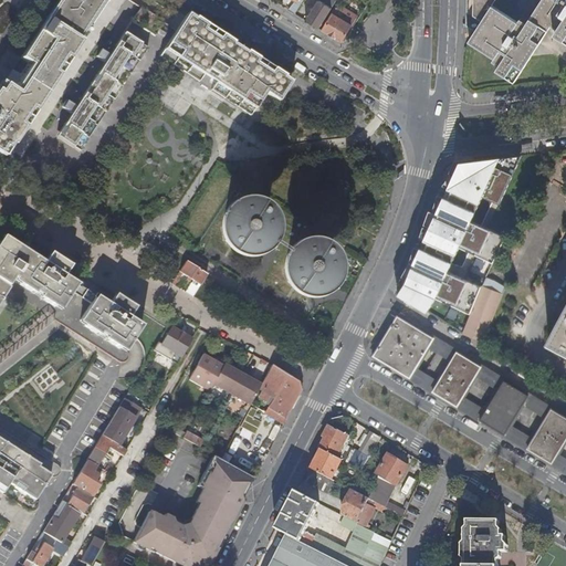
[(13,94),(2,87),(0,85),(0,160),(18,135),(19,136),(37,111),(35,109),(52,84),(54,84),(71,59),(70,58),(79,44),(80,45),(88,33),(87,32),(104,7),(105,7),(109,0),(60,0),(20,62),(30,69),(13,94)]
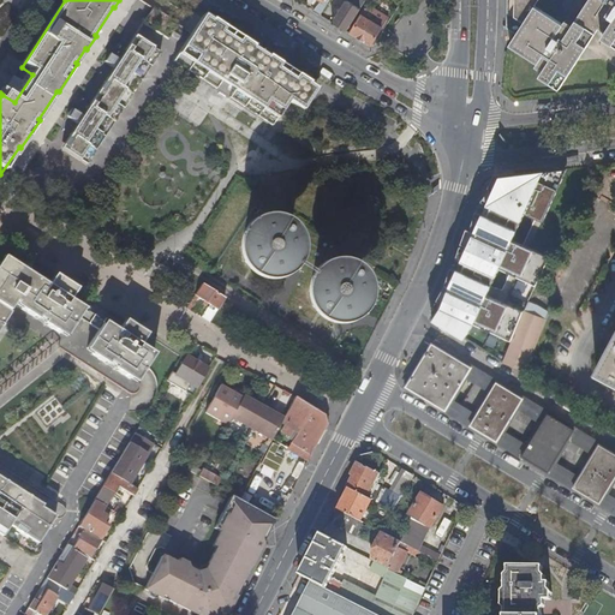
[(321,0),(314,12),(321,16),(329,0),(321,0)]
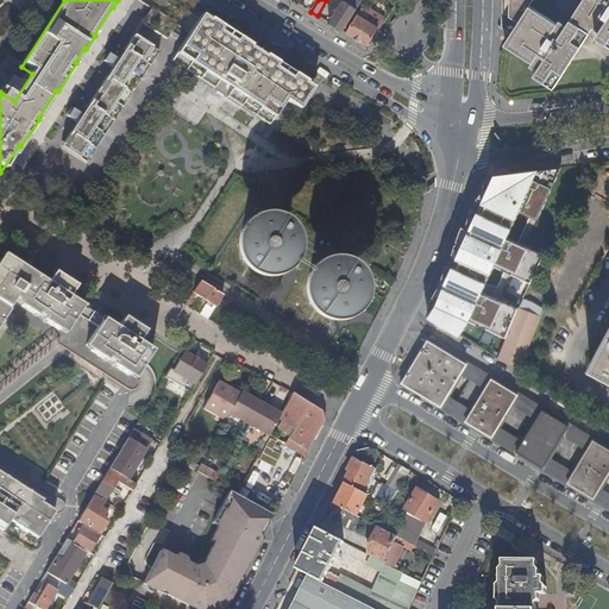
[(345,0),(331,24),(343,31),(362,0),(345,0)]
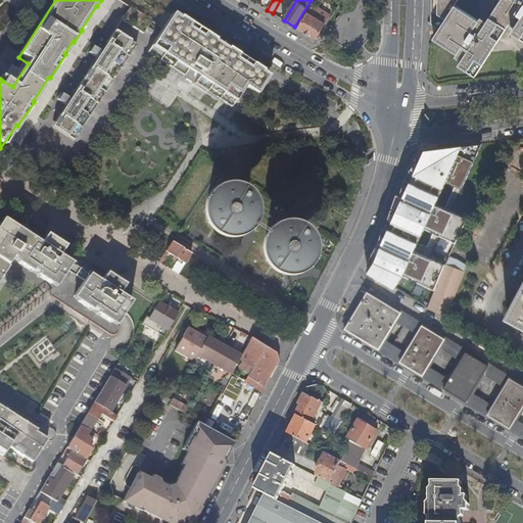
[(431,0),(431,25),(439,29),(454,6),(458,0),(431,0)]
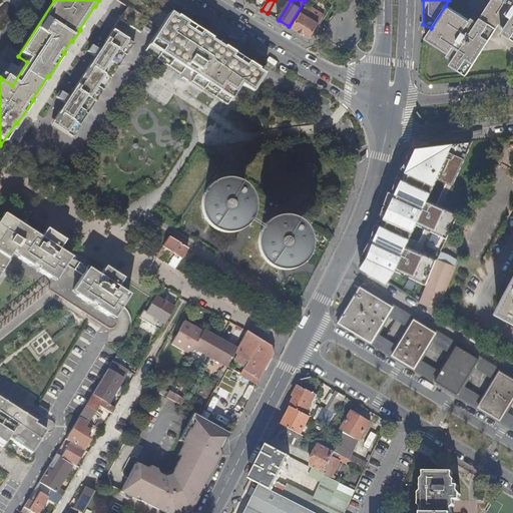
[(470,22),(445,6),(431,28),(427,34),(451,50),(450,52),(456,56),(453,61),(465,68),(497,15),(508,22),(506,27),(512,31),(512,0),(492,0),(478,22),(472,19),(470,22)]
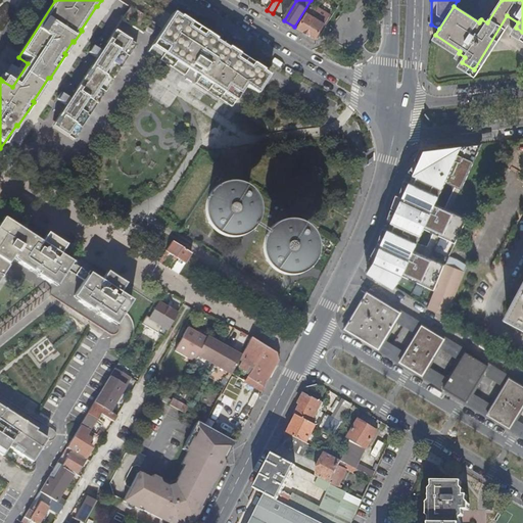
[(313,4),(298,29),(316,39),(325,24),(327,25),(332,15),(313,4)]
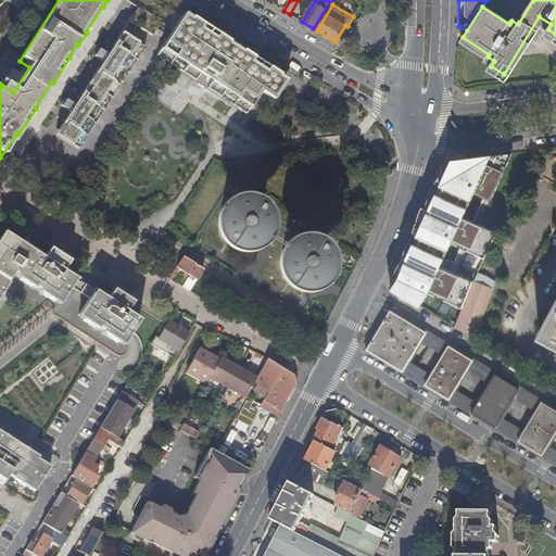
[(151,38),(160,24),(137,10),(128,24),(151,38)]
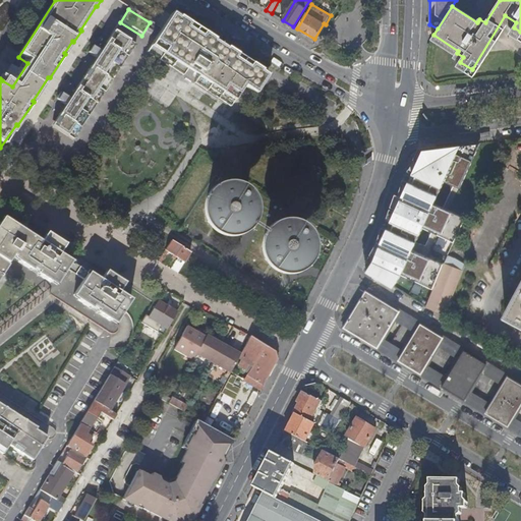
[(147,53),(157,59),(183,76),(187,70),(198,77),(194,83),(231,107),(244,85),(256,93),(269,74),(239,56),(233,52),(232,53),(209,38),(209,37),(173,14),(147,53)]
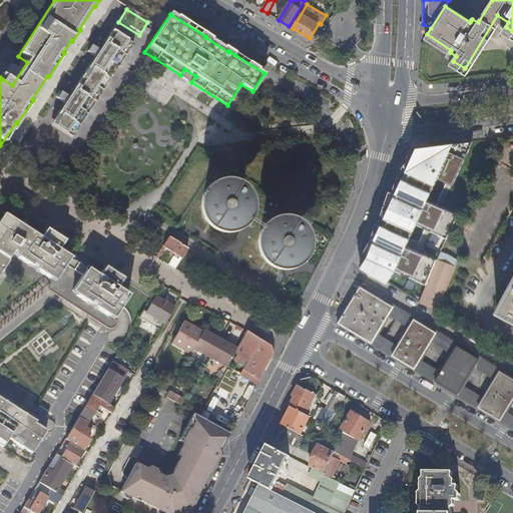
[(50,127),(54,129),(65,114),(69,107),(76,94),(94,105),(133,46),(112,33),(50,127)]
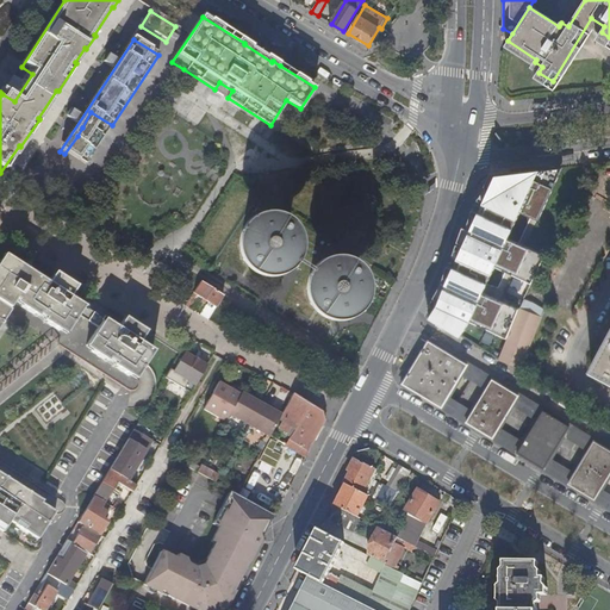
[(85,168),(112,125),(91,112),(82,128),(78,136),(64,154),(85,168)]
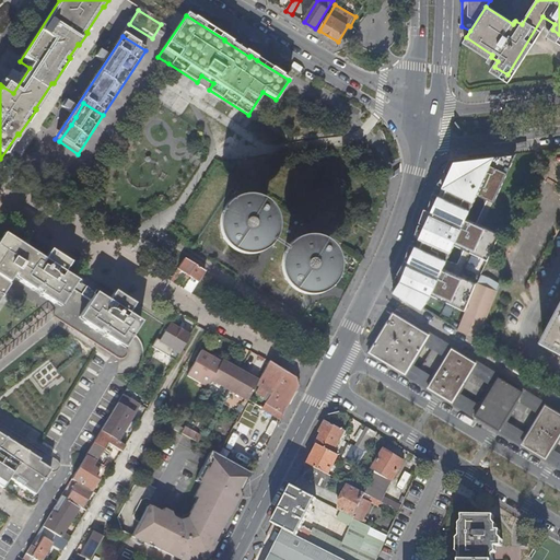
[(450,161),(439,170),(424,217),(411,252),(393,290),(423,308),(431,293),(467,310),(471,296),(479,282),(443,267),(454,244),(489,260),(501,235),(465,219),(478,194),(494,200),(517,153),(450,161)]
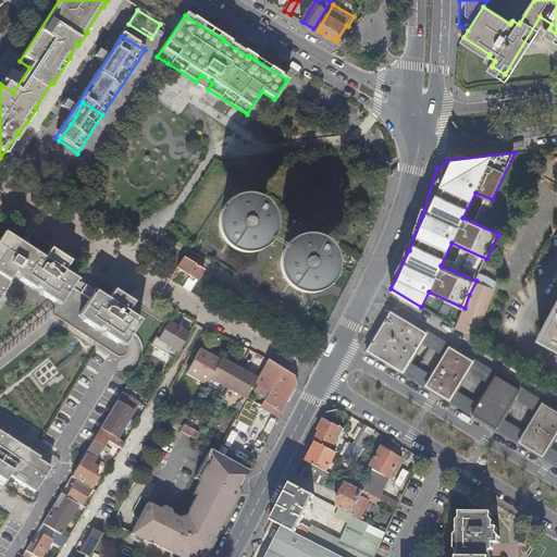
[(245,209),(245,207),(243,206),(242,209),(239,209),(236,209),(232,211),(230,209),(227,210),(229,213),(227,214),(225,218),(223,222),(220,221),(220,224),(223,224),(223,227),(223,231),(225,234),(222,236),(224,238),(226,237),(230,240),(232,242),(235,243),(235,246),(237,246),(238,244),(240,244),(244,243),(249,242),(250,244),(252,242),(251,239),(254,238),(255,235),(257,231),(260,232),(260,229),(258,227),(257,223),(257,220),(256,218),(258,215),(256,213),(254,215),(250,212),(247,210),(245,209)]
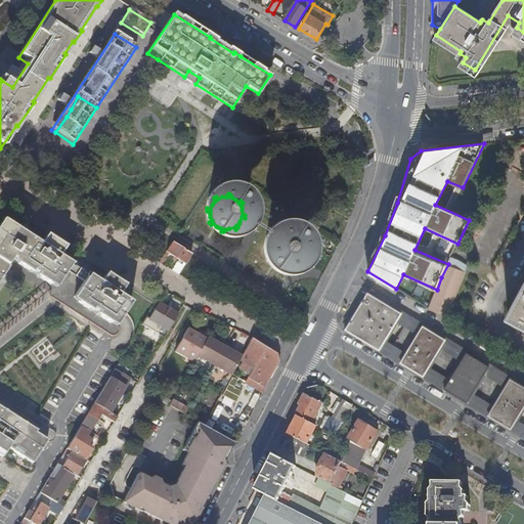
[(69,269),(72,263),(60,256),(67,247),(48,234),(42,244),(5,219),(0,226),(0,281),(6,272),(4,271),(7,266),(12,258),(15,259),(19,262),(17,264),(32,272),(33,270),(39,274),(37,276),(50,285),(52,282),(57,287),(69,269)]
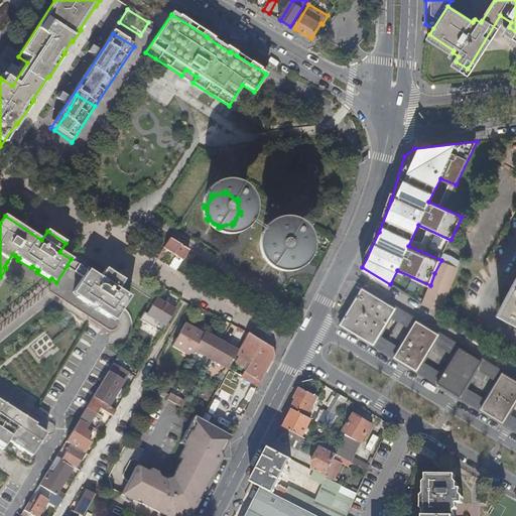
[(145,225),(135,219),(131,226),(141,232),(145,225)]
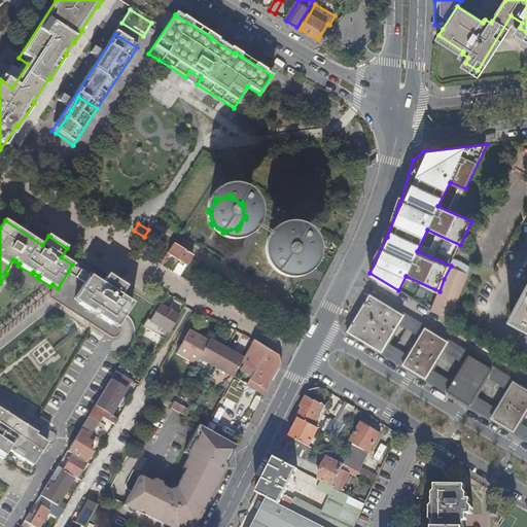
[(289,237),(290,234),(287,233),(287,237),(283,237),(280,237),(277,239),(275,236),(273,237),(275,240),(272,244),(270,248),(267,247),(266,250),(269,250),(269,254),(270,257),(271,260),(269,261),(270,264),(273,262),(274,265),(276,266),(280,268),(280,271),(282,271),(283,269),(286,269),(289,269),(293,267),(294,269),(296,268),(294,266),(296,264),(299,261),(301,257),(304,257),(304,255),(302,254),(302,252),(302,249),(301,247),(300,244),(302,242),(301,241),(299,242),(295,240),(292,238),(289,237)]
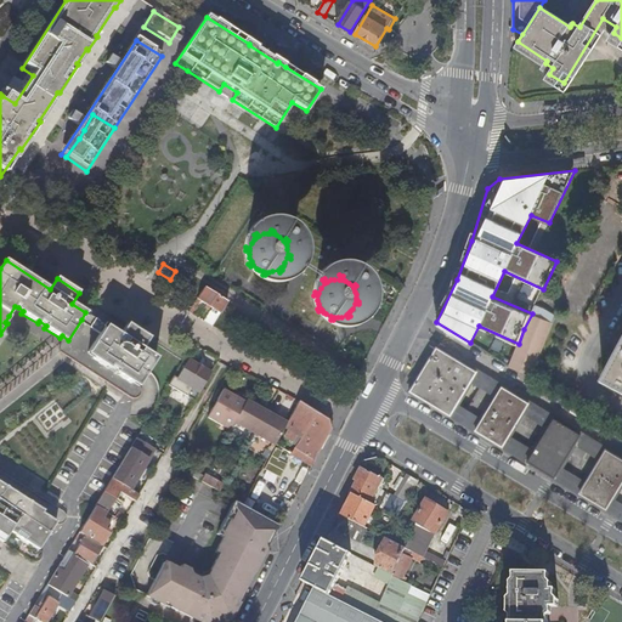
[(205,287),(198,298),(202,300),(208,304),(211,306),(213,307),(205,321),(213,326),(227,303),(205,287)]
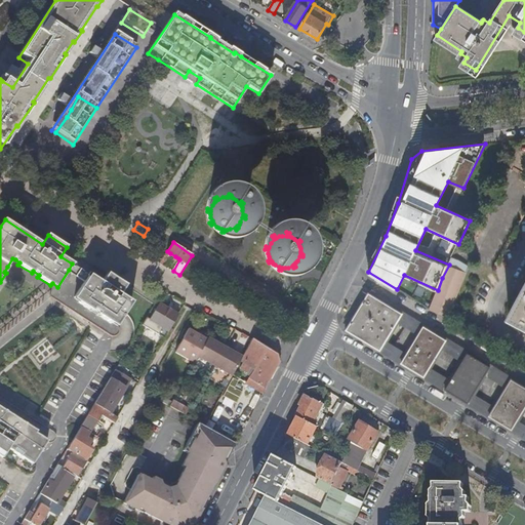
[(169,256),(165,254),(162,259),(160,263),(163,265),(169,256)]
